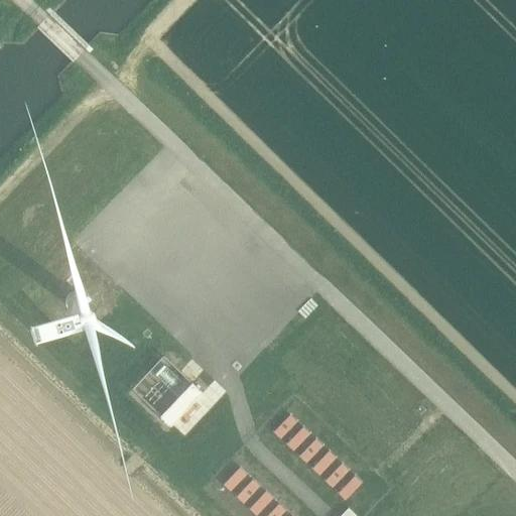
[(69,296),(66,302),(67,308),(73,313),(80,313),(85,308),(86,301),(82,295),(76,293),(69,296)]
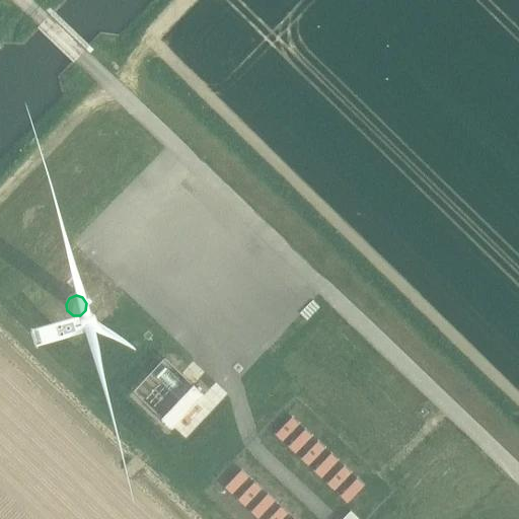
[(192,386),(160,420),(170,429),(201,395),(192,386)]
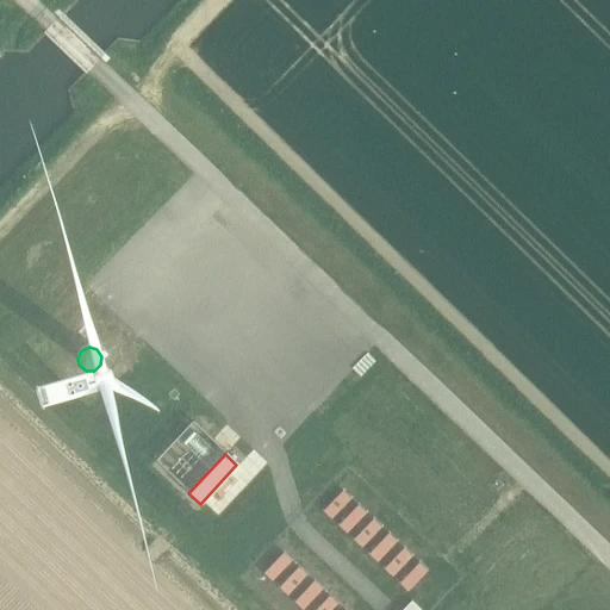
[(352,499),(342,491),(323,512),(331,521),(352,499)]
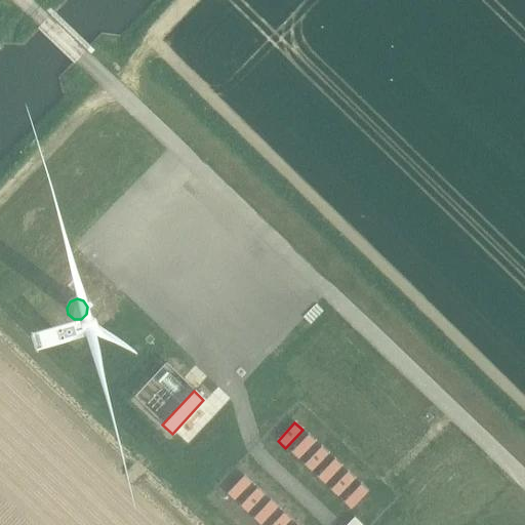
[(316,442),(308,435),(291,453),(298,460),(316,442)]
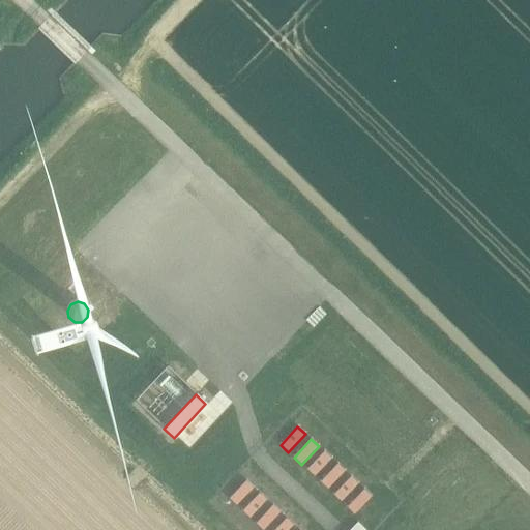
[(332,460),(324,452),(307,470),(315,477),(332,460)]
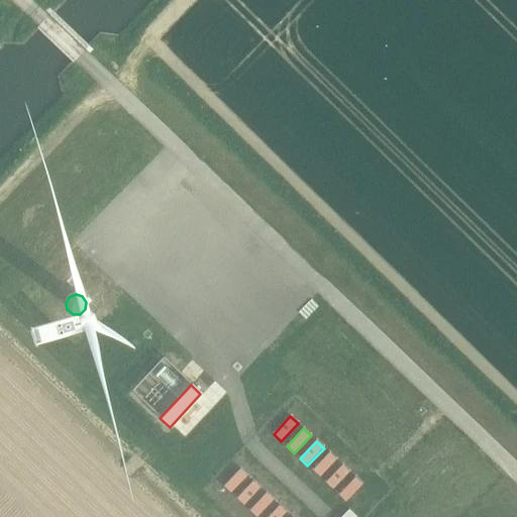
[(337,460),(329,453),(313,471),(320,478),(337,460)]
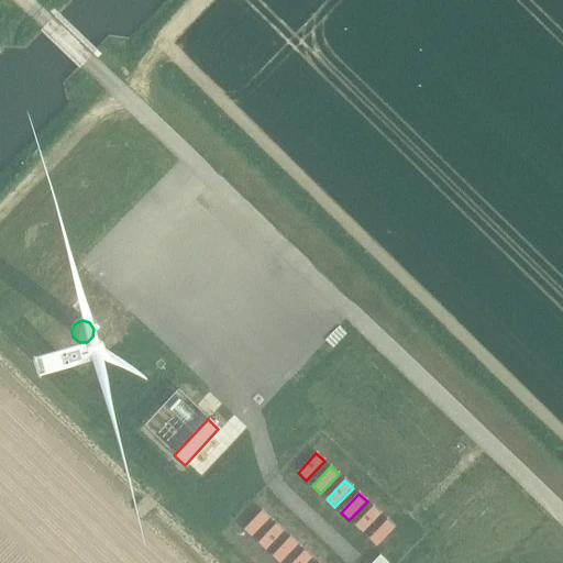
[(382,515),(373,507),(355,526),(363,534),(382,515)]
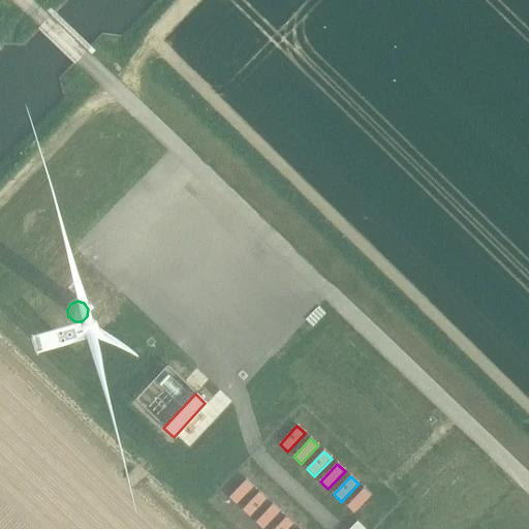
[(253,488),(246,479),(228,498),(237,505),(253,488)]
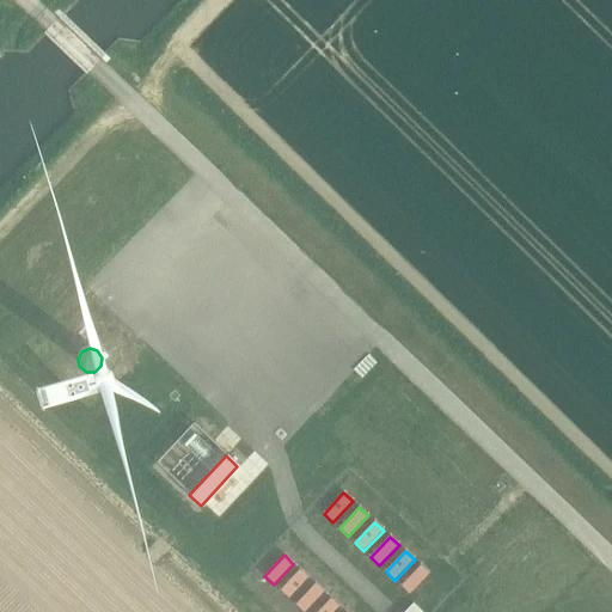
[(430,575),(421,567),(401,587),(410,595),(430,575)]
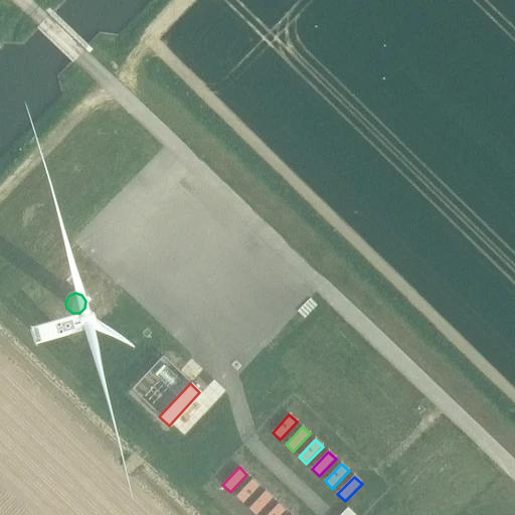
[(260,487),(252,479),(235,497),(243,504),(260,487)]
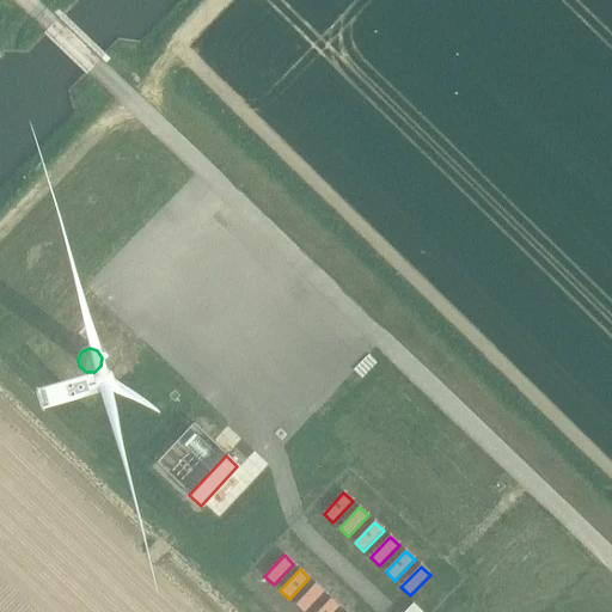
[(306,611),(324,593),(316,585),(295,605),(303,611),(306,611)]
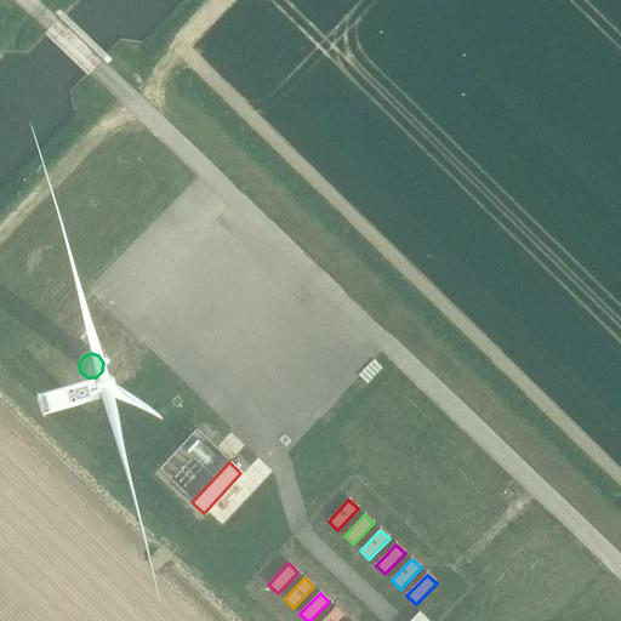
[(340,620),(345,616),(336,608),(323,620),(340,620)]
